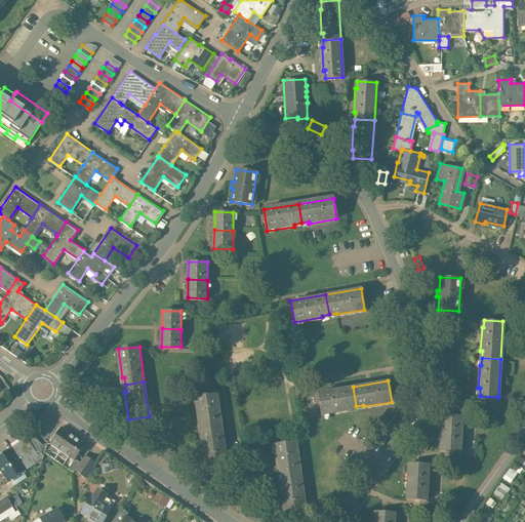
[(356,406),(353,387),(318,393),(321,414),(350,409),(350,407),(356,406)]
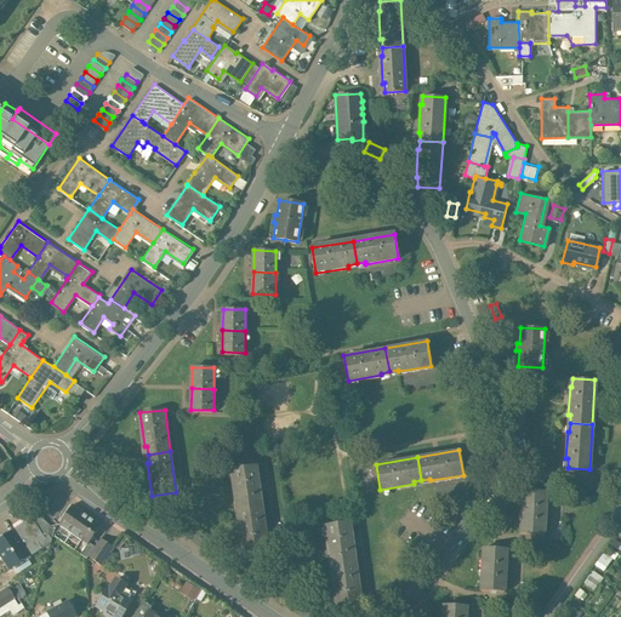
[(239,509),(261,506),(256,464),(231,468),(235,502),(238,501),(239,509)]
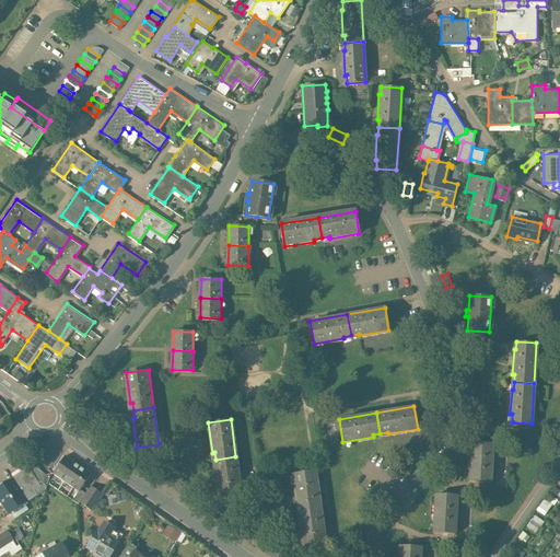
[(492,443),(471,443),(471,453),(473,453),(473,462),(491,463),(492,443)]
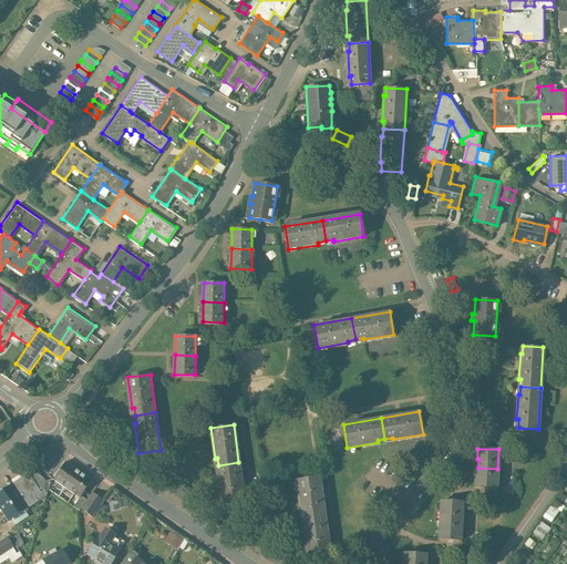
[(92,478),(65,460),(53,478),(80,495),(81,494),(92,478)]
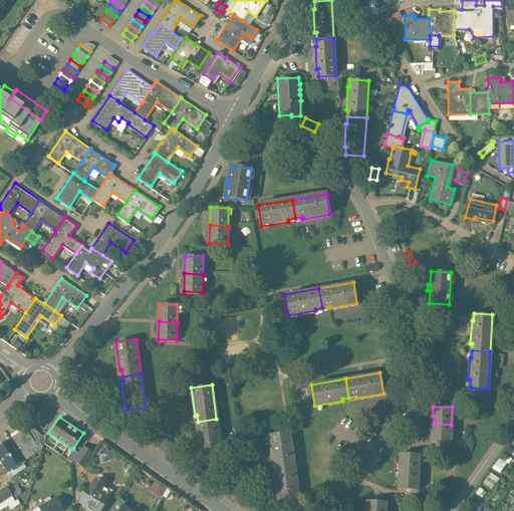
[(216,419),(198,422),(199,430),(197,430),(201,457),(221,454),(216,419)]
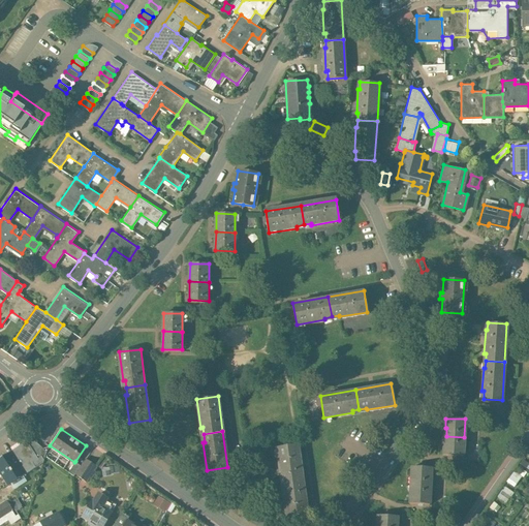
[(464,437),(446,436),(445,444),(444,444),(444,454),(463,455),(464,437)]
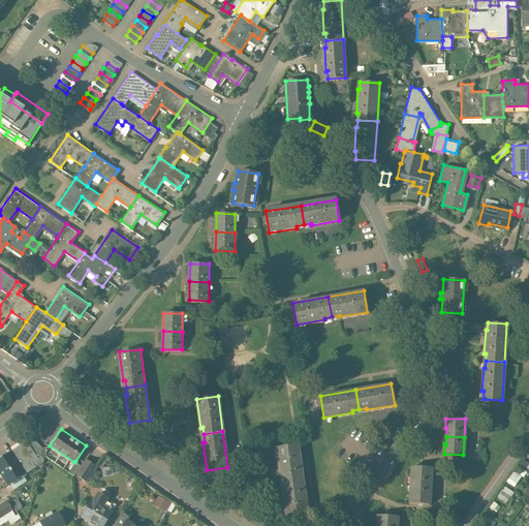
[(41,445),(32,437),(27,440),(33,451),(41,445)]
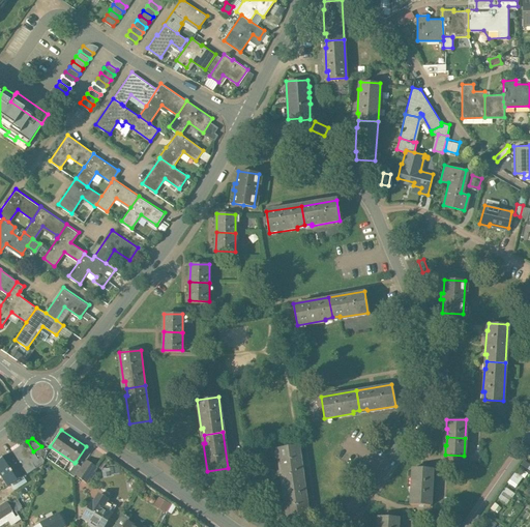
[(20,446),(13,450),(0,458),(0,474),(7,486),(35,467),(32,462),(38,458),(33,451),(27,441),(20,446)]
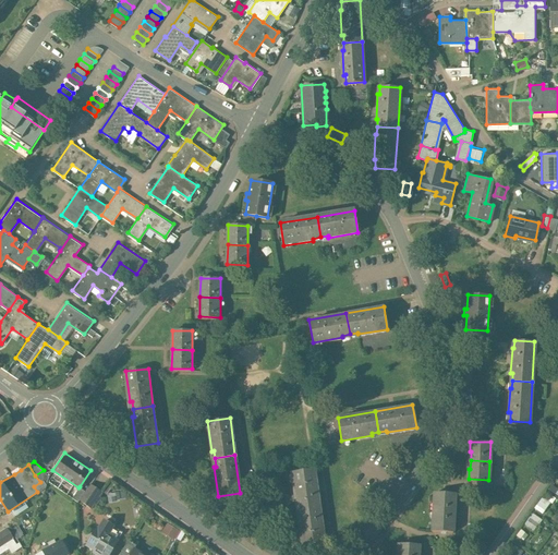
[(300,508),(319,506),(315,469),(292,472),(296,502),(299,502),(300,508)]
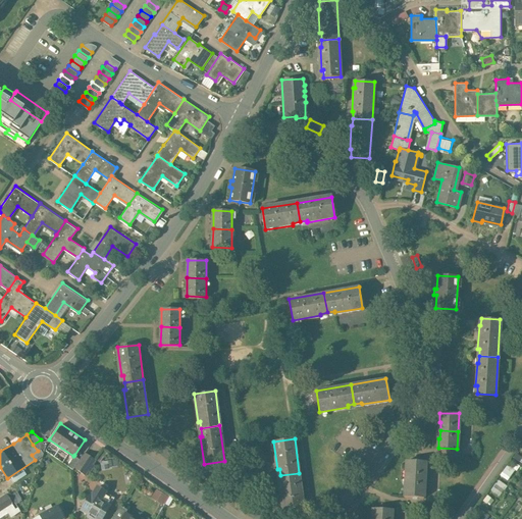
[(45,445),(41,439),(33,445),(38,451),(32,455),(35,460),(42,455),(44,449),(45,445)]
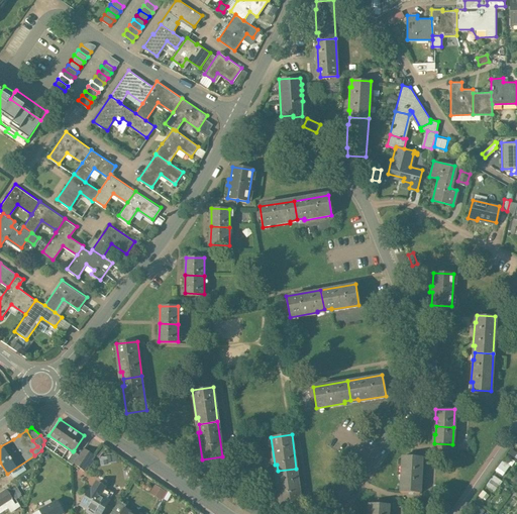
[(94,454),(84,447),(79,453),(74,461),(84,469),(87,466),(88,467),(93,459),(91,458),(94,454)]
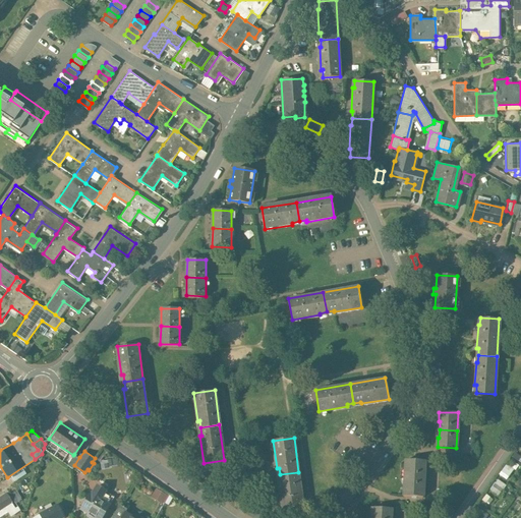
[(73,455),(67,464),(72,467),(74,465),(79,457),(74,454),(73,455)]
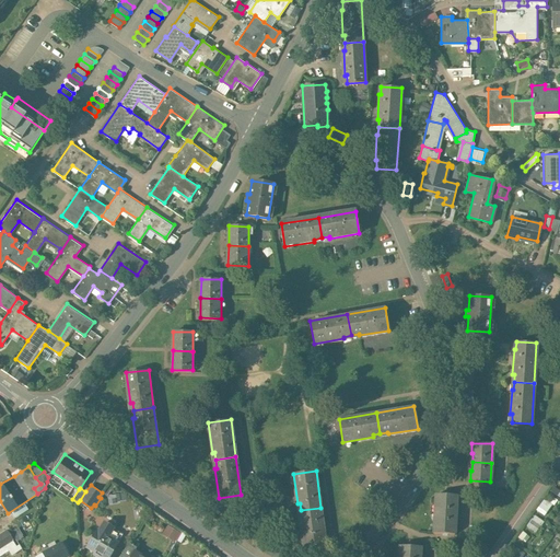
[(456,495),(435,494),(434,505),(436,505),(435,513),(455,514),(456,495)]
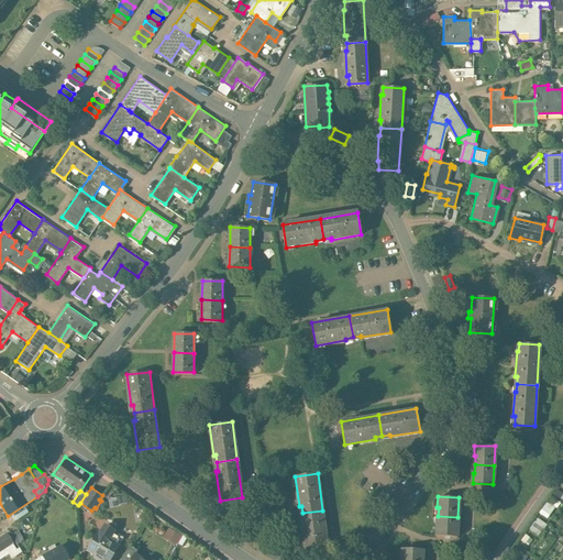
[(549,516),(556,504),(548,498),(540,511),(549,516)]
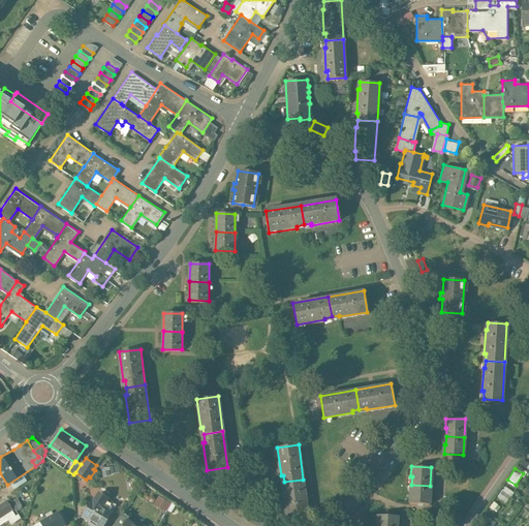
[(303,480),(284,482),(285,490),(283,490),(287,519),(308,516),(303,480)]
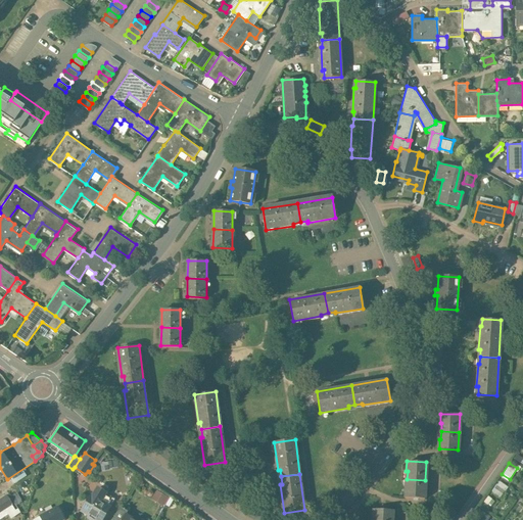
[(425,480),(407,479),(407,487),(406,486),(405,497),(424,498),(425,480)]
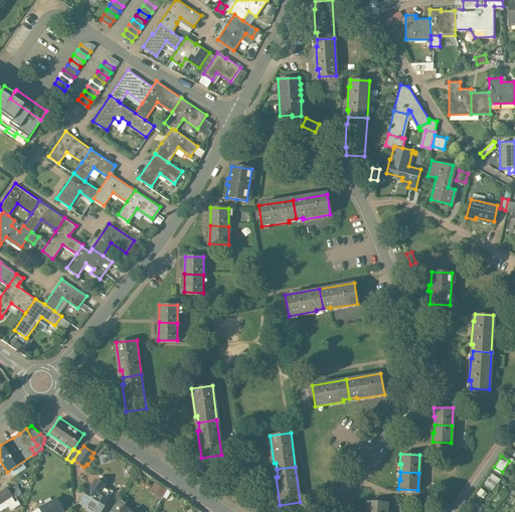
[(493,487),(500,477),(493,472),(485,482),(493,487)]
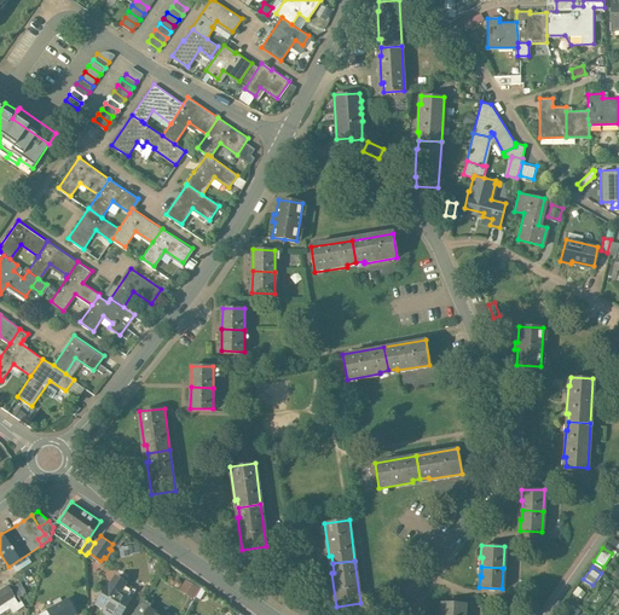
[(126,582),(116,575),(109,586),(120,592),(125,584),(126,582)]
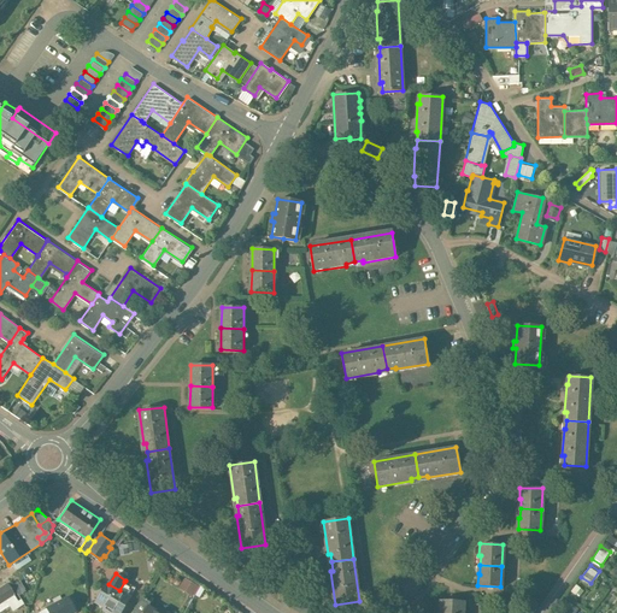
[(184,575),(180,587),(195,593),(200,581),(184,575)]
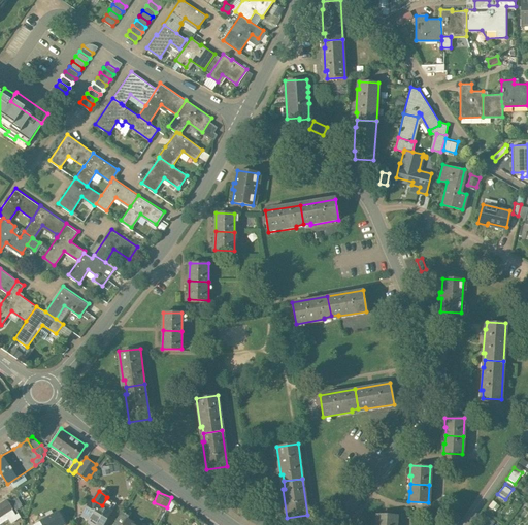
[(17,506),(23,503),(19,494),(12,497),(17,506)]
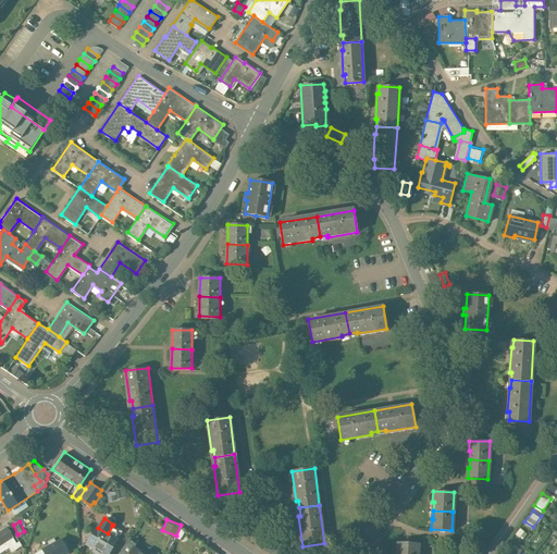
[(7,526),(0,529),(0,551),(9,546),(11,550),(19,545),(7,526)]
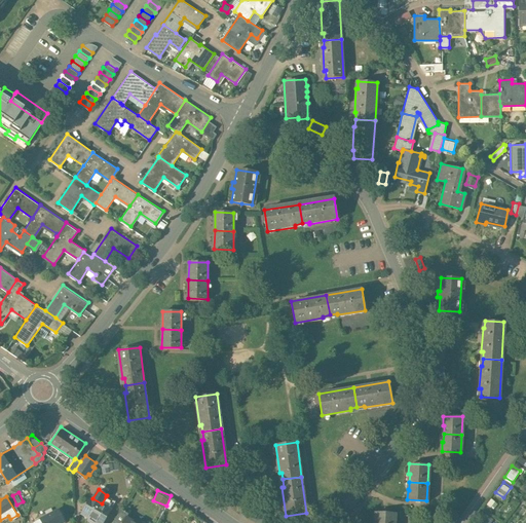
[(110,499),(106,496),(102,503),(110,510),(116,500),(111,497),(110,499)]
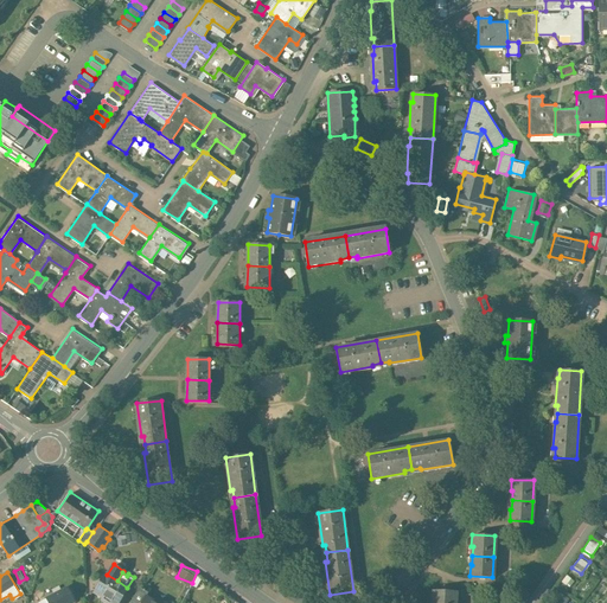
[(107,575),(96,590),(104,595),(102,598),(109,602),(117,602),(127,588),(117,581),(107,575)]
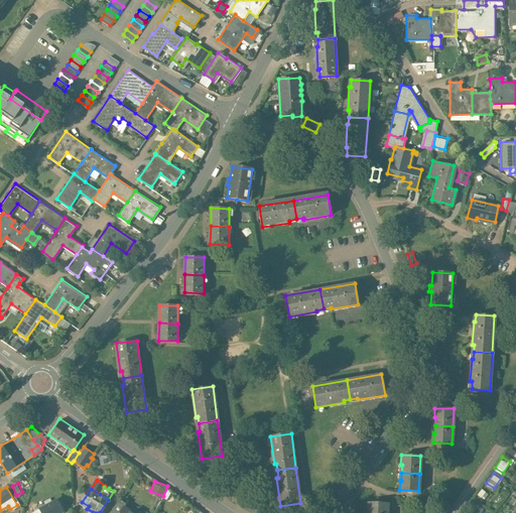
[(57,499),(39,508),(41,512),(57,512),(62,511),(63,511),(62,508),(57,499)]
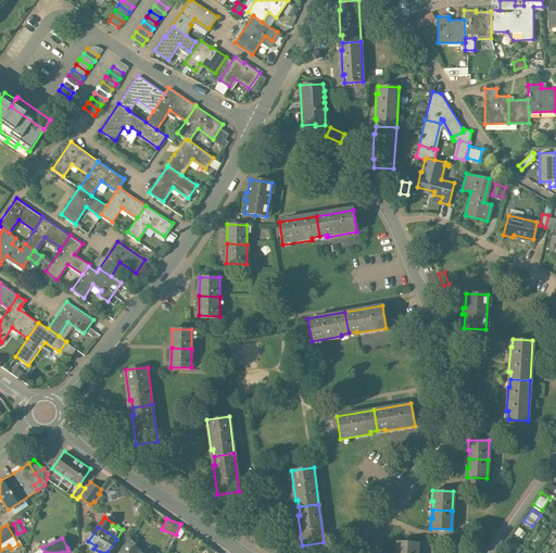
[(129,539),(119,552),(128,552),(134,545),(134,547),(136,543),(133,541),(134,540),(133,540),(131,540),(129,539)]
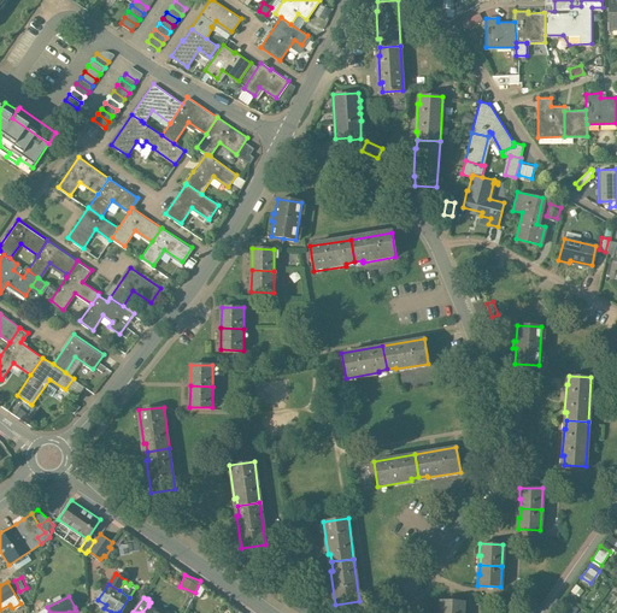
[(462,612),(463,601),(440,601),(440,612),(441,612),(440,612),(462,612)]
